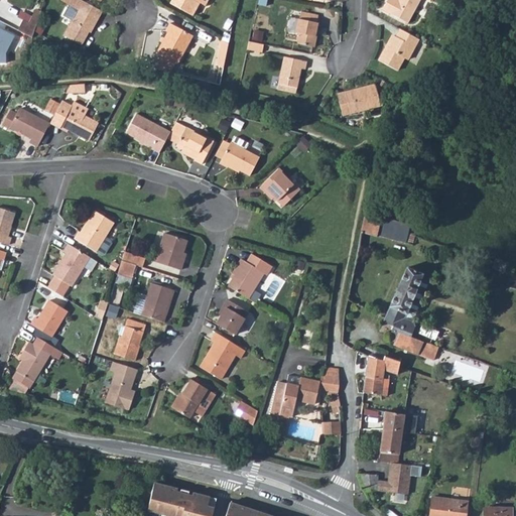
[(97,24),(105,9),(103,8),(87,0),(66,0),(80,7),(66,33),(84,43),(92,29),(95,23),(97,24)]
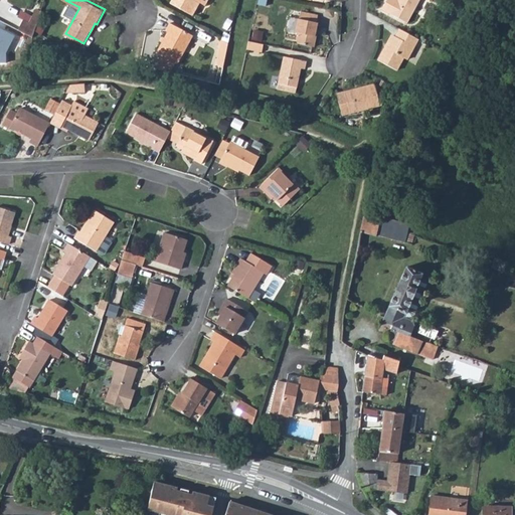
[(168,0),(169,0),(191,12),(197,0),(168,0)]
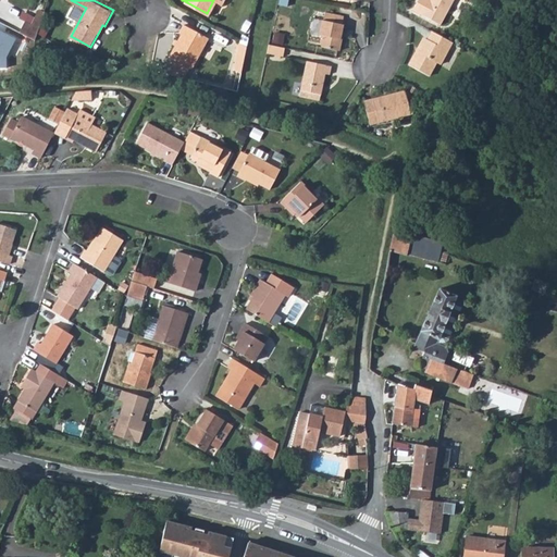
[(419,0),(416,7),(443,21),(454,0),(419,0)]
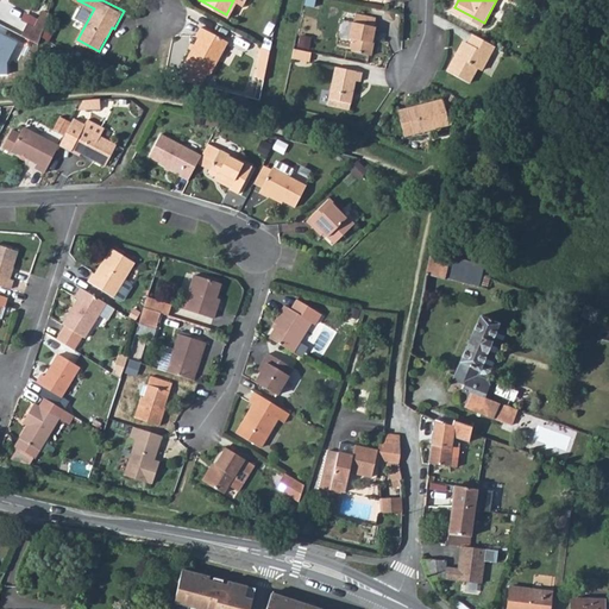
[(32,14),(25,29),(43,37),(44,35),(54,4),(46,1),(38,18),(32,14)]
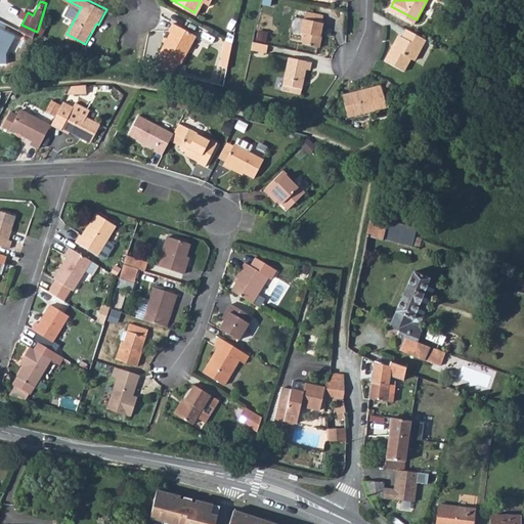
[(302,15),(299,30),(301,30),(300,35),(302,41),(319,44),(321,33),(319,33),(321,19),(320,18),(321,11),(305,8),(304,15),(302,15)]
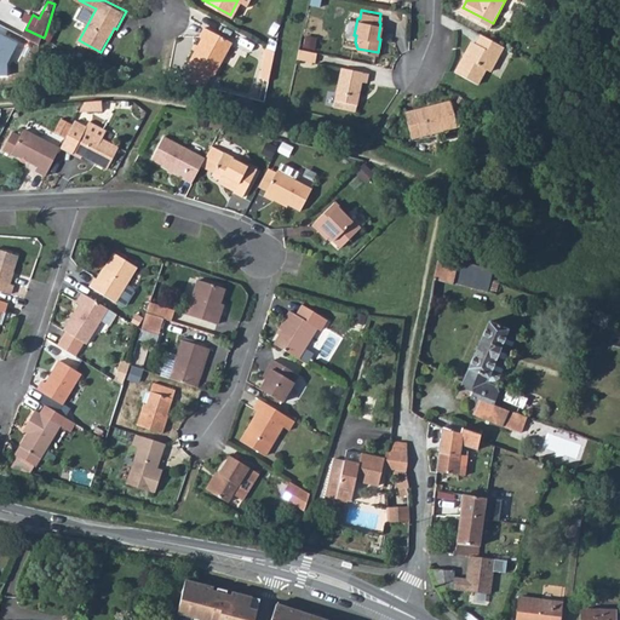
[(201,35),(188,59),(213,73),(231,39),(202,23),(197,33),(201,35)]
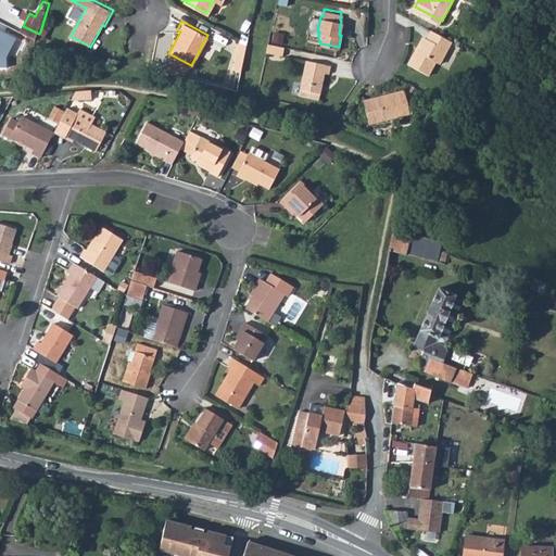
[(453,38),(433,27),(429,35),(426,34),(419,47),(417,46),(409,60),(430,72),(438,58),(442,60),(453,38)]
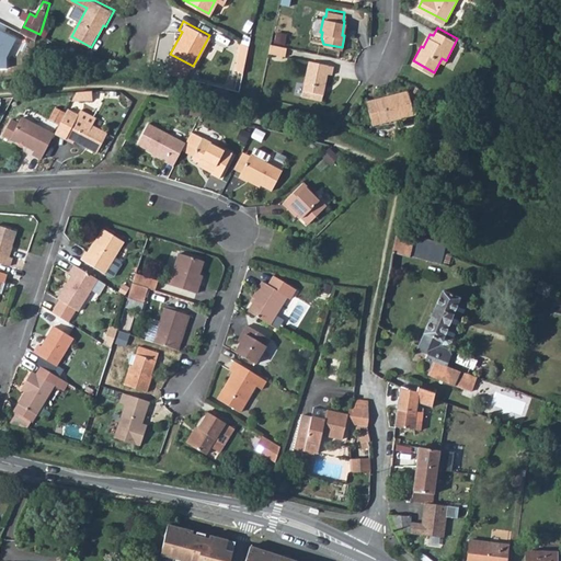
[(241,39),(236,67),(243,70),(249,44),(241,39)]
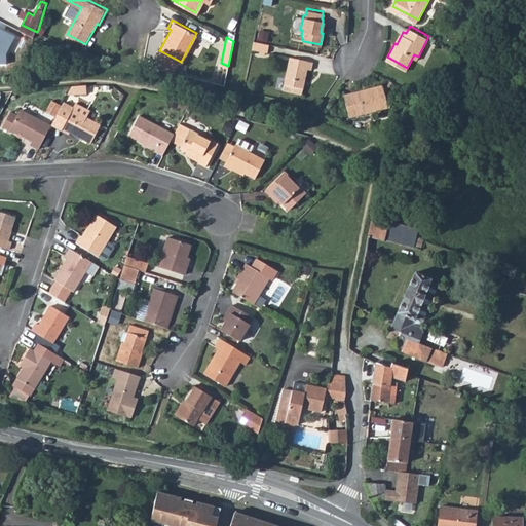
[(254,39),(252,46),(267,49),(269,42),(254,39)]
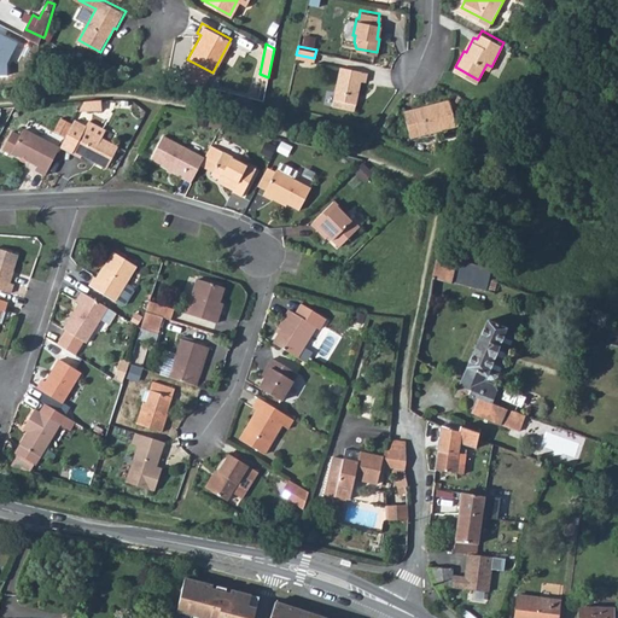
[(342,64),(333,103),(355,108),(361,79),(366,79),(367,69),(342,64)]
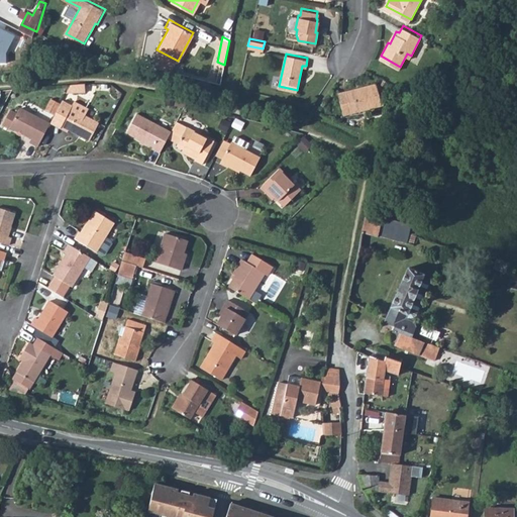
[(377,82),(337,91),(342,112),(382,103),(377,82)]
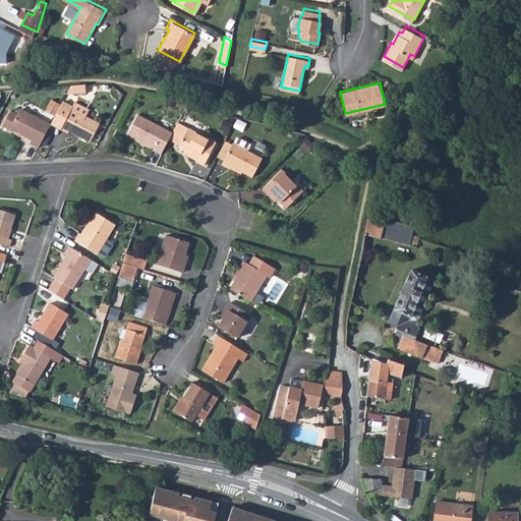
[(71,84),(67,94),(87,93),(85,84),(71,84)]
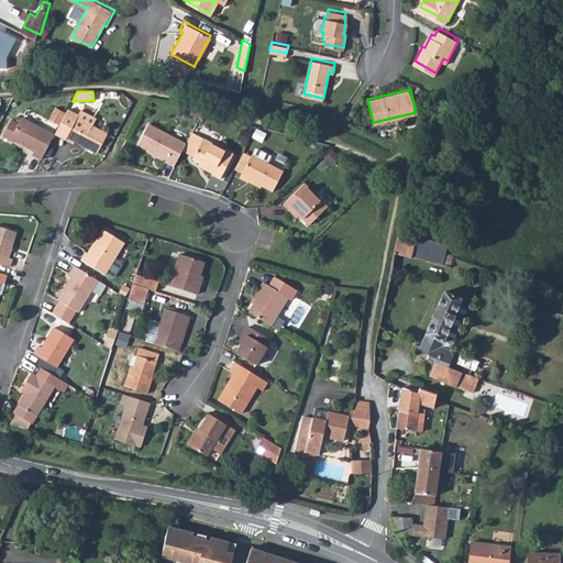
[(67,112),(57,107),(51,119),(61,124),(67,112)]
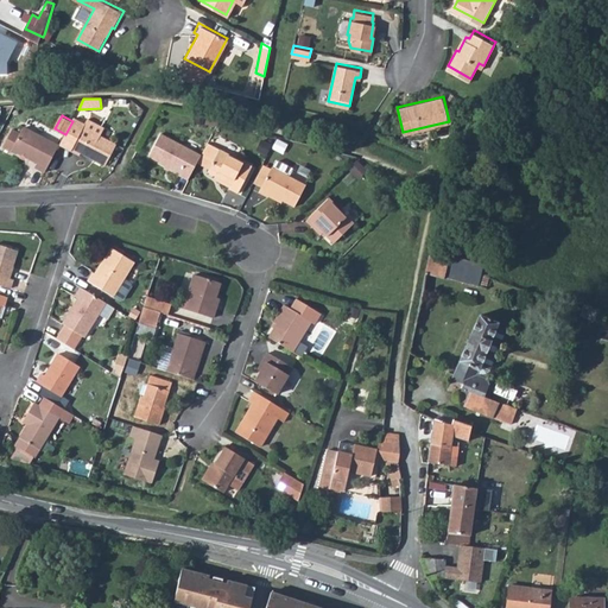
[(78,121),(74,118),(73,121),(65,134),(61,144),(71,151),(76,143),(69,140),(78,121)]
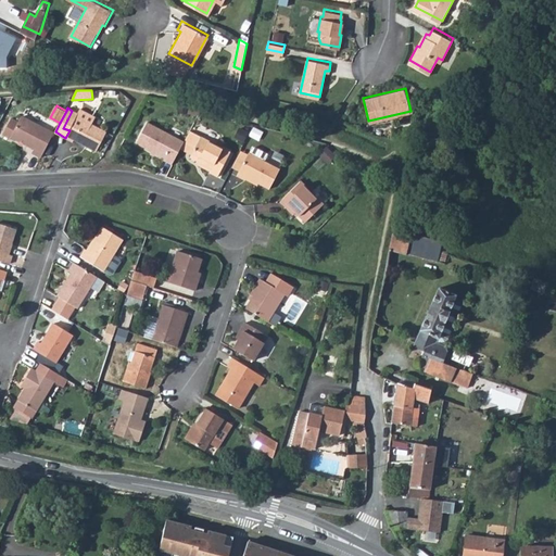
[(65,138),(73,142),(75,140),(97,152),(106,133),(91,124),(96,117),(80,109),(77,113),(72,111),(63,128),(70,130),(65,138)]
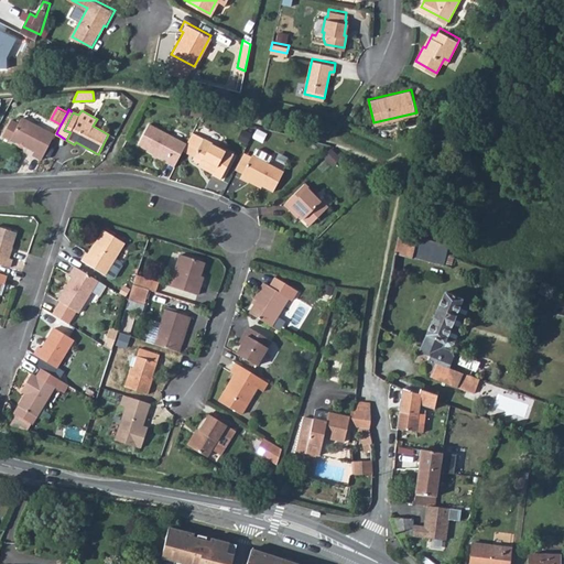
[(40,164),(55,134),(23,117),(20,122),(17,128),(10,123),(0,141),(9,145),(10,143),(33,155),(31,159),(40,164)]
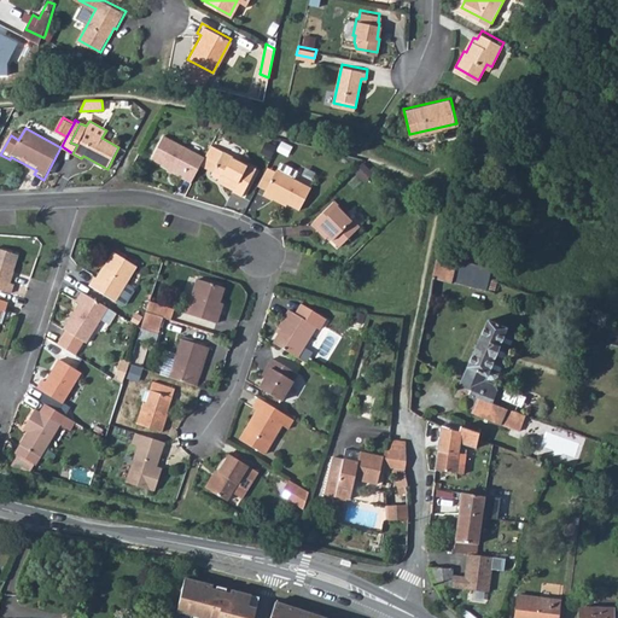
[(11,135),(18,140),(22,134),(13,130),(11,135)]
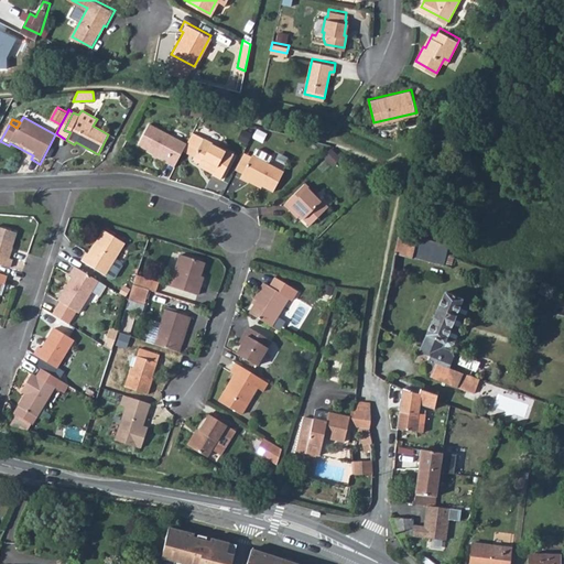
[(167,163),(175,167),(184,152),(187,143),(151,125),(140,145),(167,161),(167,163)]
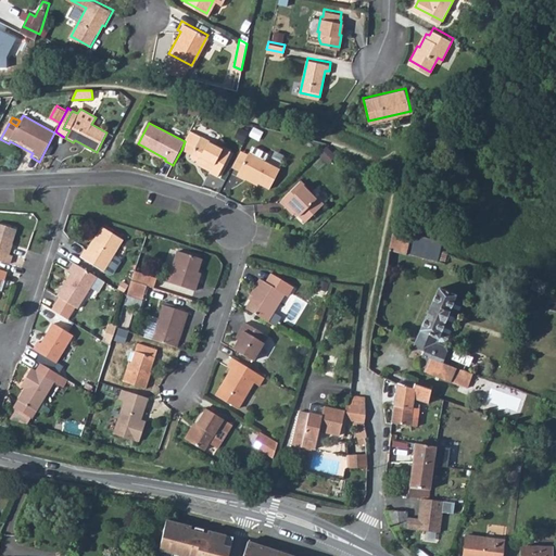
[(190,131),(186,140),(197,147),(192,155),(191,158),(213,169),(211,173),(218,177),(231,152),(190,131)]
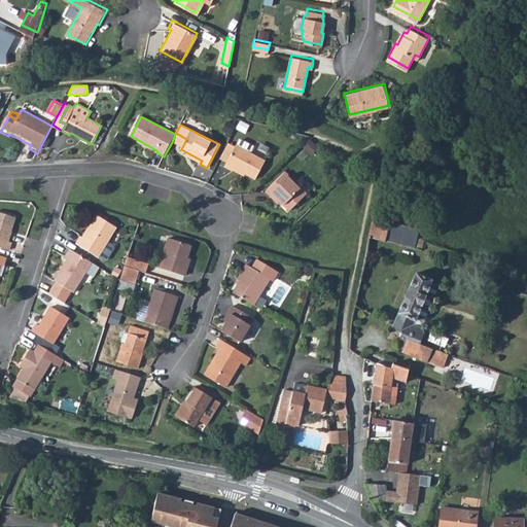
[(175,134),(172,142),(182,147),(186,139),(176,133),(175,134)]
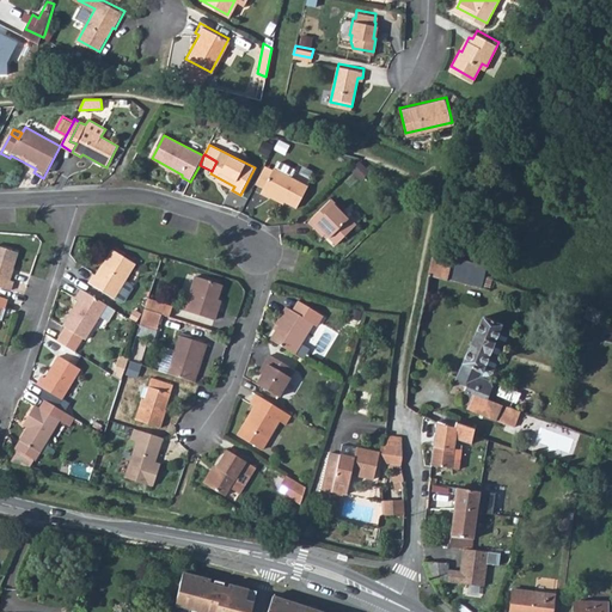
[(293,179),(297,171),(282,164),(279,164),(276,170),(275,170),(274,171),(264,190),(261,195),(270,200),(273,196),(297,209),(308,187),(293,179)]
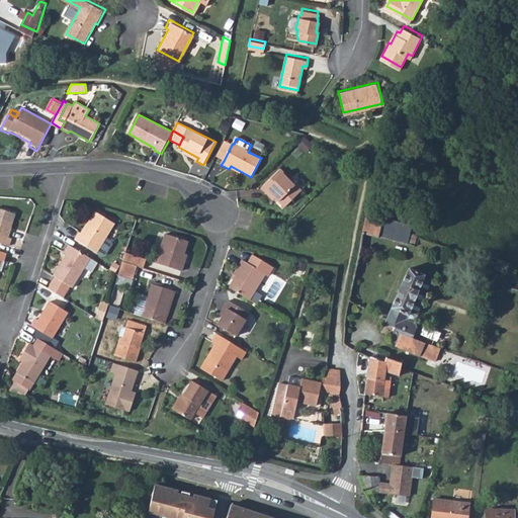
[(225,142),(217,158),(224,161),(232,145),(225,142)]
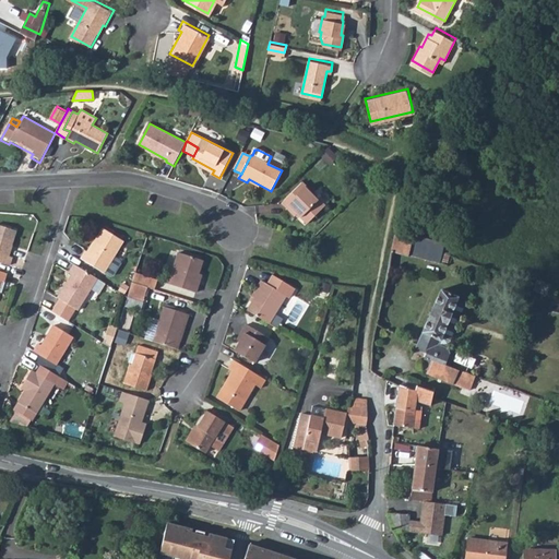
[(304,183),(283,203),(296,216),(299,215),(308,224),(325,206),(304,183)]
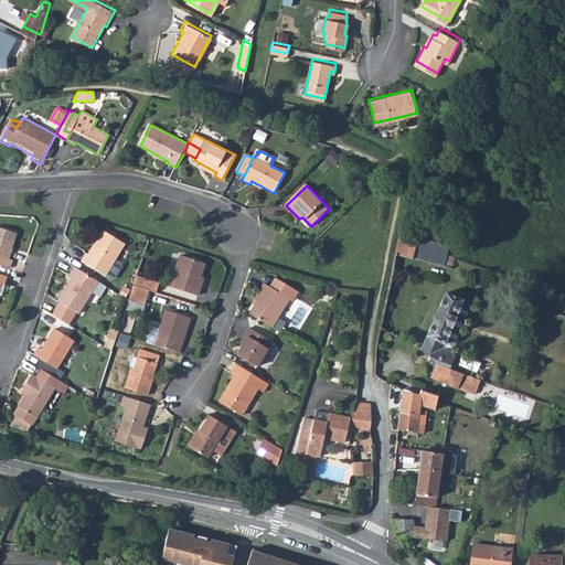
[(0,265),(10,268),(13,260),(9,258),(17,235),(0,228),(0,265)]
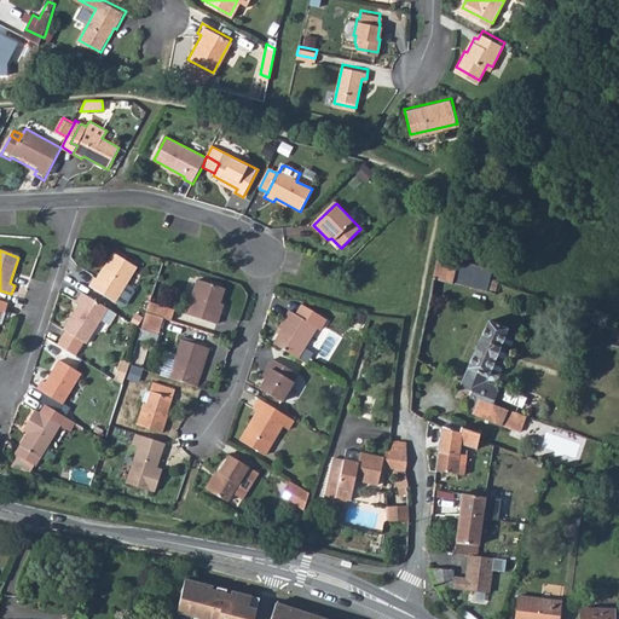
[(96,278),(91,287),(115,302),(116,302),(122,306),(126,306),(134,293),(133,289),(126,285),(138,267),(115,254),(99,279),(96,278)]
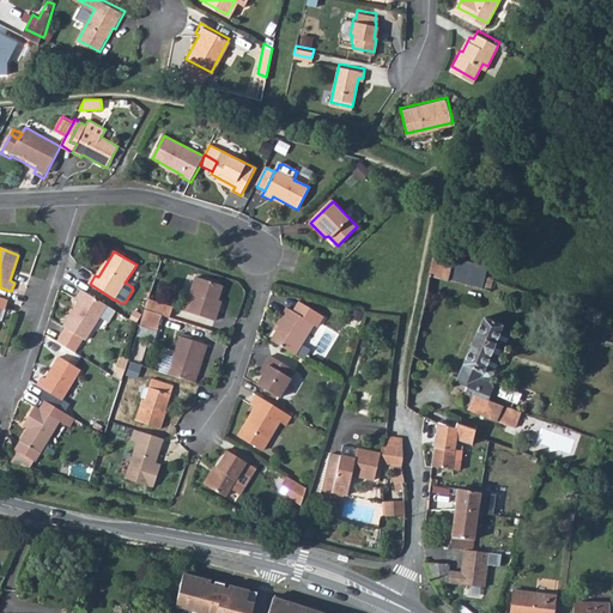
[(435,253),(431,271),(441,279),(484,286),(489,267),(435,253)]
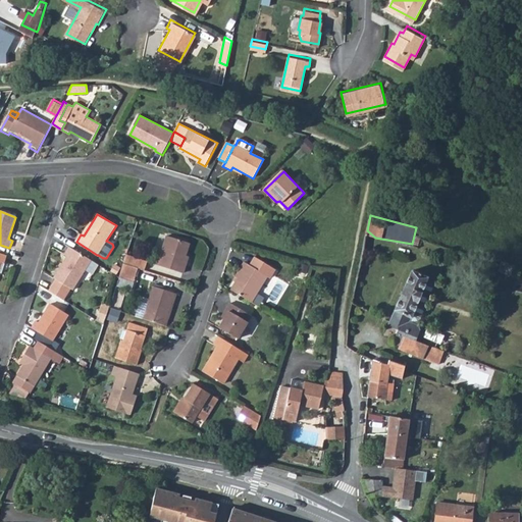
[(170,237),(160,266),(187,274),(192,258),(189,257),(192,245),(170,237)]
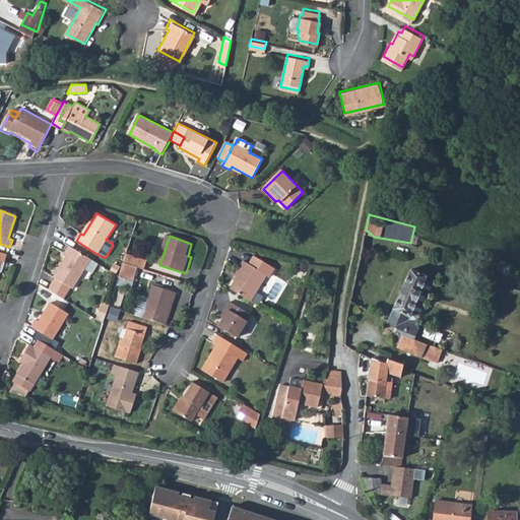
[(91,260),(69,247),(65,254),(67,255),(54,277),(56,279),(49,290),(64,300),(71,288),(73,289),(91,260)]
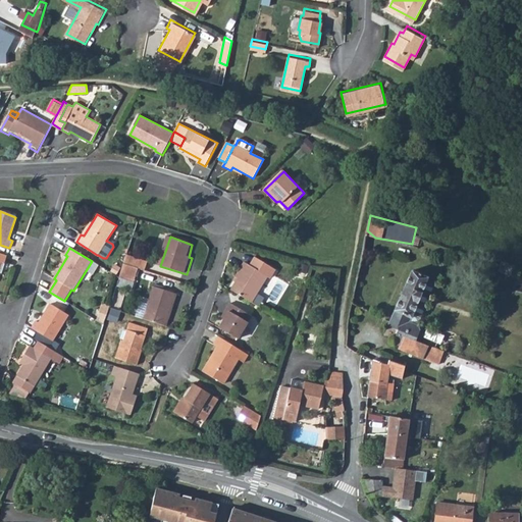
[(127,256),(124,264),(139,269),(145,271),(148,262),(127,256)]
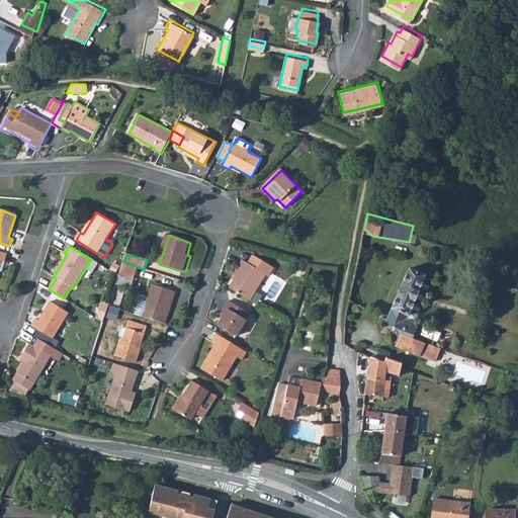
[(237,277),(230,289),(250,301),(266,276),(269,278),(275,269),(255,257),(250,265),(244,261),(235,276),(237,277)]
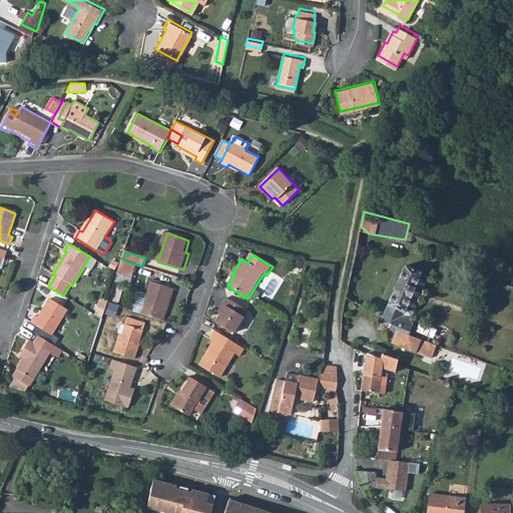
[(122,260),(118,273),(132,277),(136,265),(122,260)]
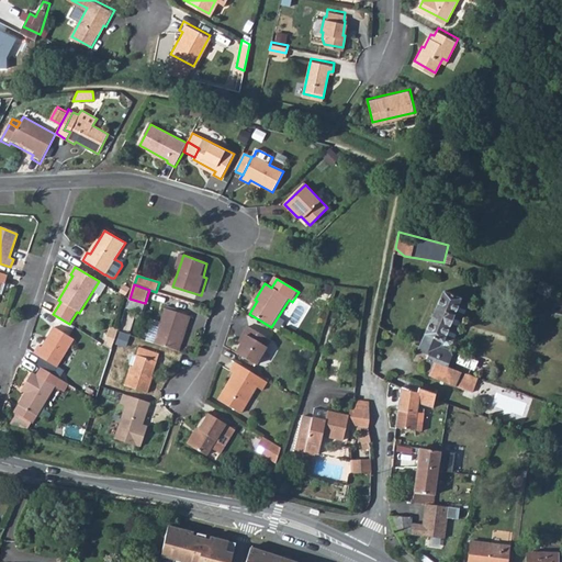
[(449,346),(440,343),(454,306),(458,300),(438,292),(414,349),(427,356),(425,360),(431,363),(428,371),(454,382),(467,353),(449,346)]
